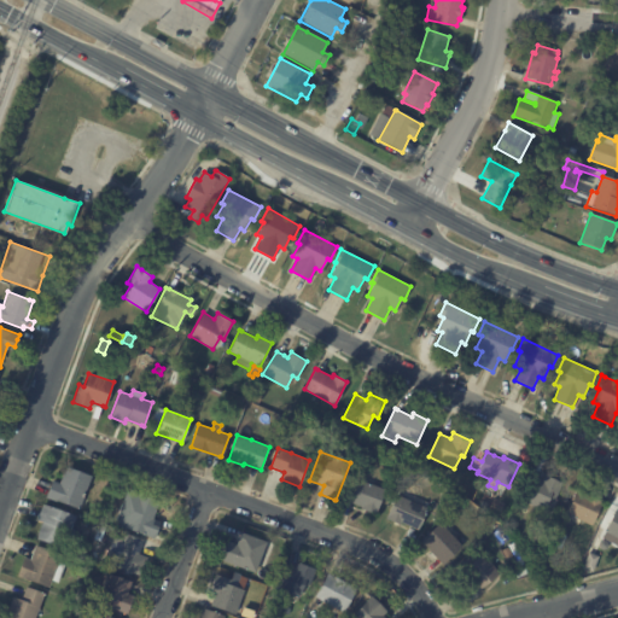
[(46,497),(51,481),(59,483),(65,466),(91,476),(80,509),(46,497)]
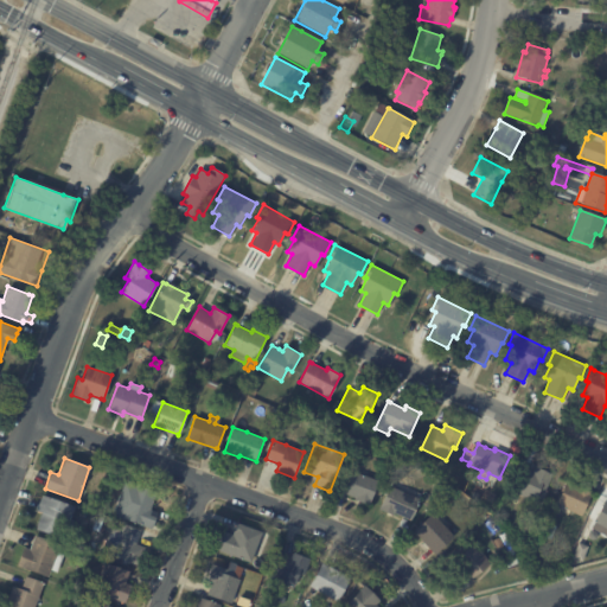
[(538,467),(553,474),(541,503),(512,490),(523,466),(534,471),(536,466),(538,467)]
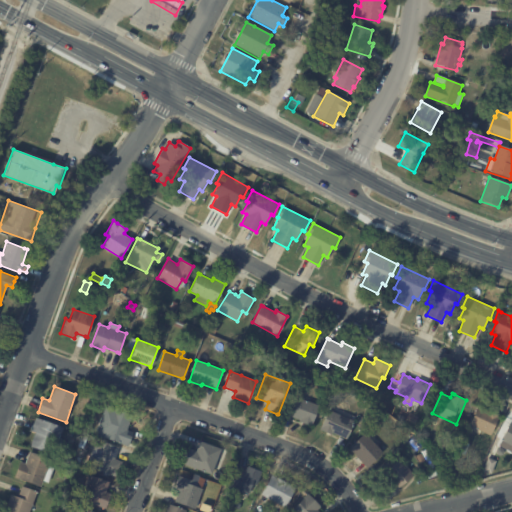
[(319,405),(312,426),(299,421),(300,420),(285,414),(291,395),(319,405)]
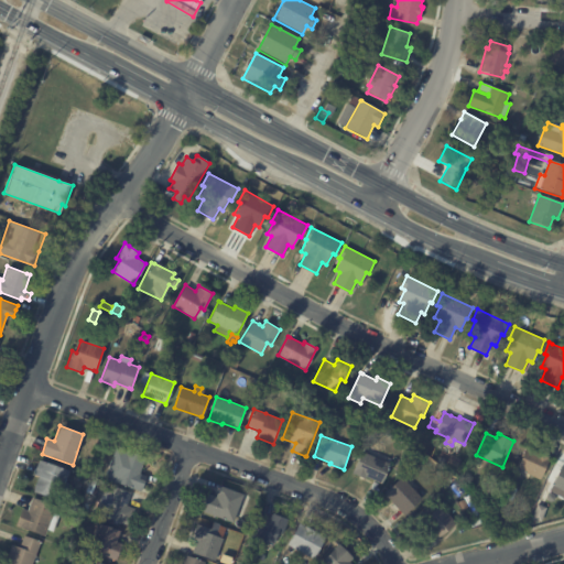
[(140,475),(139,478),(144,480),(140,491),(105,478),(117,446),(145,456),(139,474),(140,474),(140,475)]
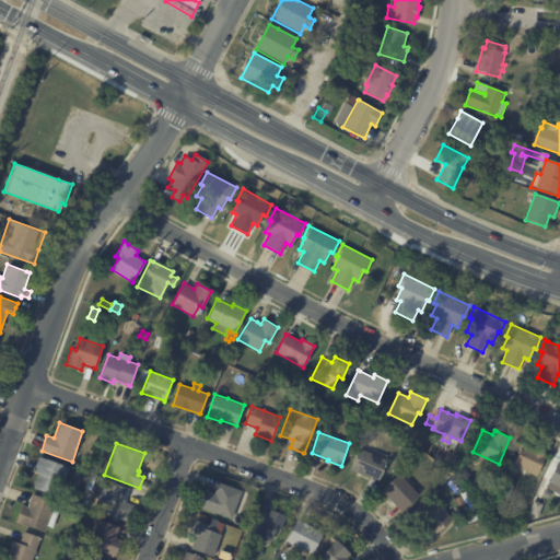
[(538,452),(546,455),(536,476),(513,465),(523,444),(538,452)]
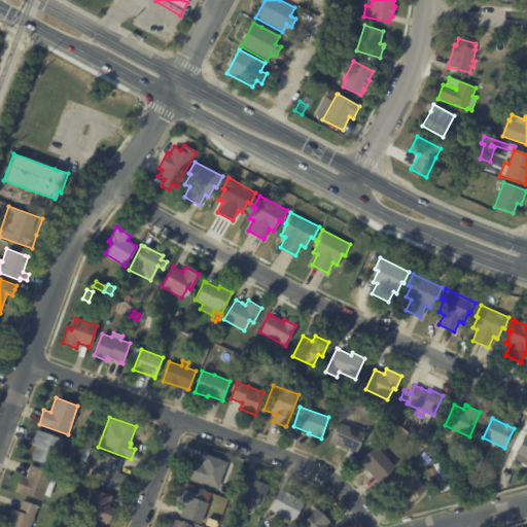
[(340,422),(364,433),(356,452),(341,444),(340,446),(329,442),(339,421),(340,422)]
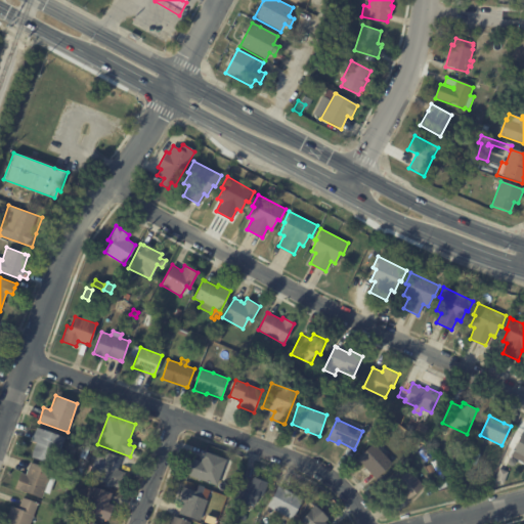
[(32,438),(36,427),(64,437),(62,444),(67,445),(63,453),(59,452),(54,466),(31,456),(36,442),(31,440),(32,438)]
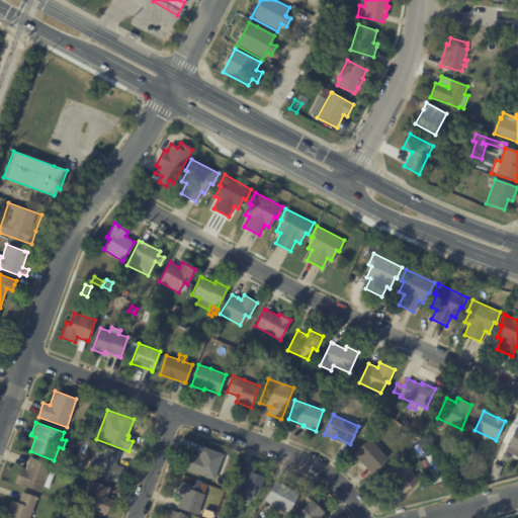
[(517,428),(517,457),(505,450),(507,445),(506,445),(516,427),(517,428)]
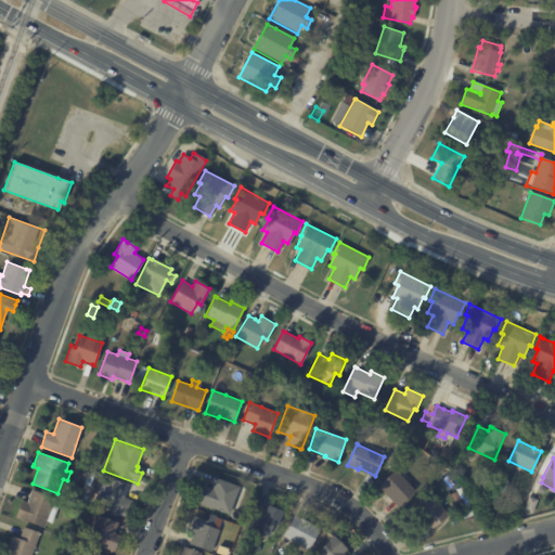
[(400,474),(415,490),(397,506),(378,486),(396,468),(400,474)]
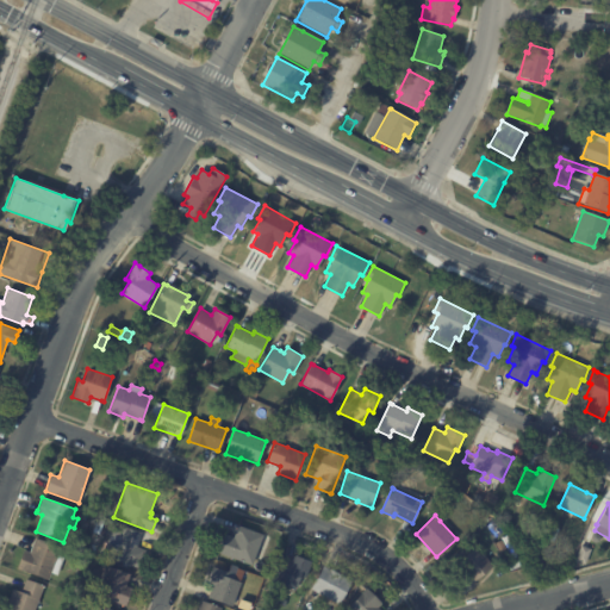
[(527,523),(536,528),(530,537),(521,531),(527,522),(527,523)]
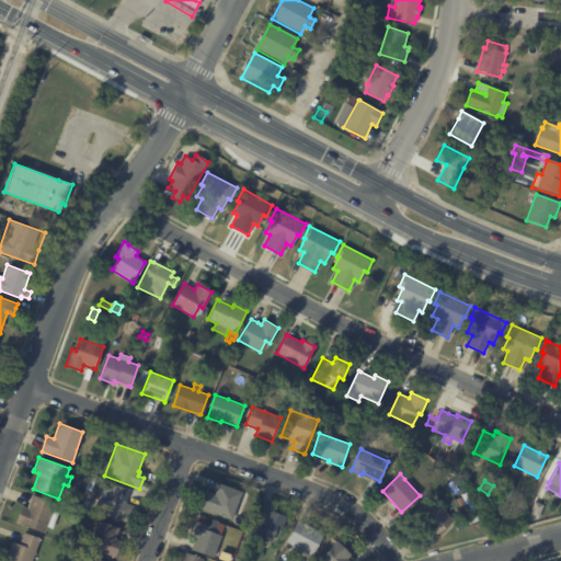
[(205,491),(199,508),(230,519),(240,491),(217,483),(214,494),(205,491)]
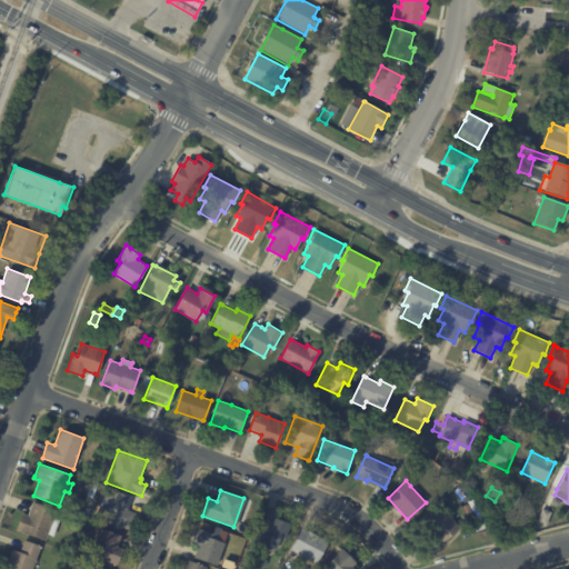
[(508,490),(515,492),(512,501),(505,499),(508,490)]
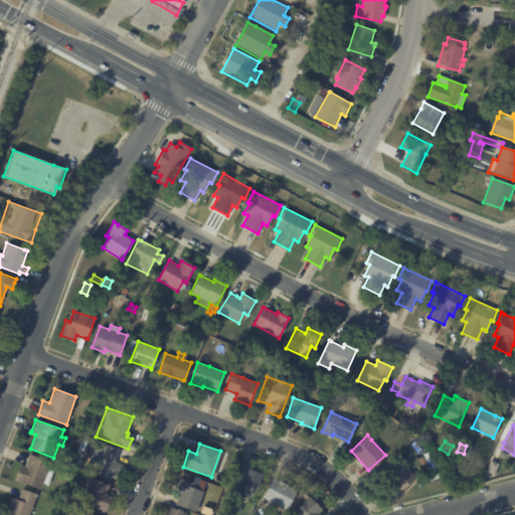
[(119,452),(116,462),(123,464),(117,479),(94,471),(103,445),(120,451),(119,452)]
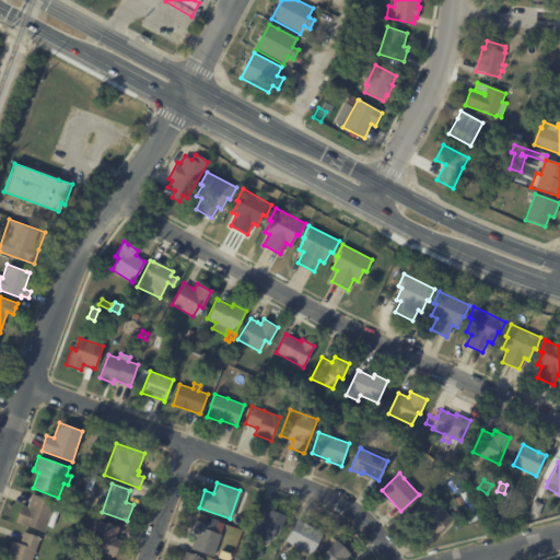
[(27,506),(32,493),(55,502),(53,510),(58,512),(53,528),(46,525),(43,533),(14,522),(21,505),(26,508),(27,506)]
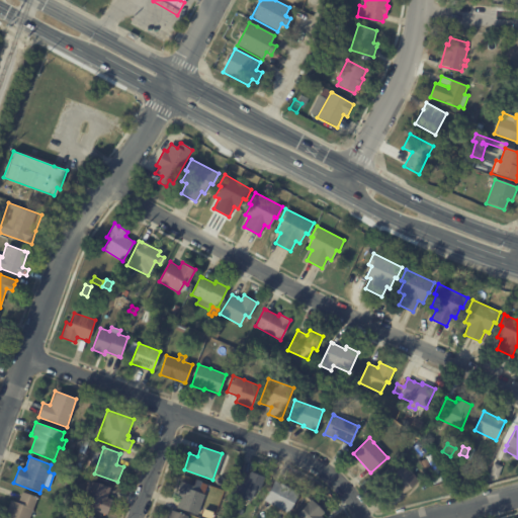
[(497,464),(502,466),(497,479),(489,476),(494,462),(497,464)]
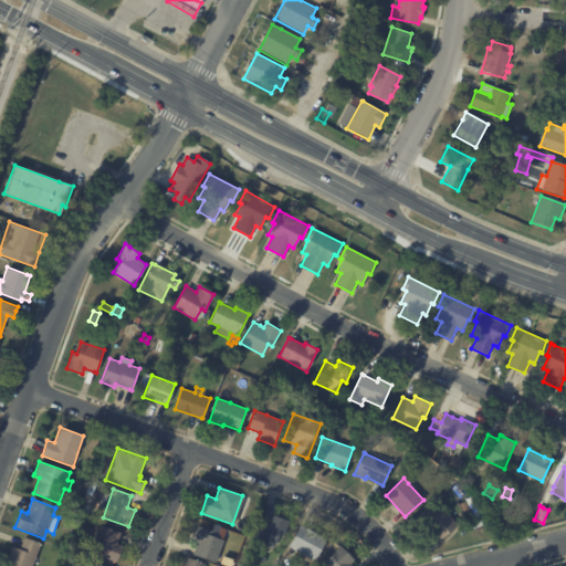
[(438,541),(433,535),(430,538),(417,522),(435,506),(438,511),(442,506),(458,525),(438,541)]
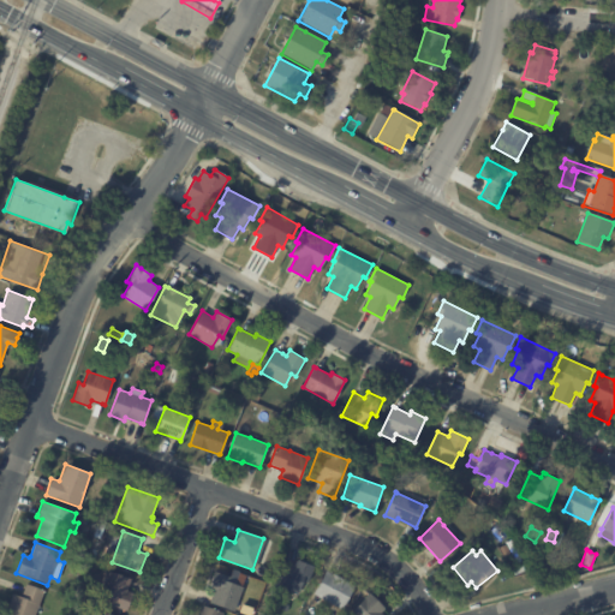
[(308,583),(303,580),(297,595),(273,586),(282,561),(294,565),(296,560),(314,566),(308,583)]
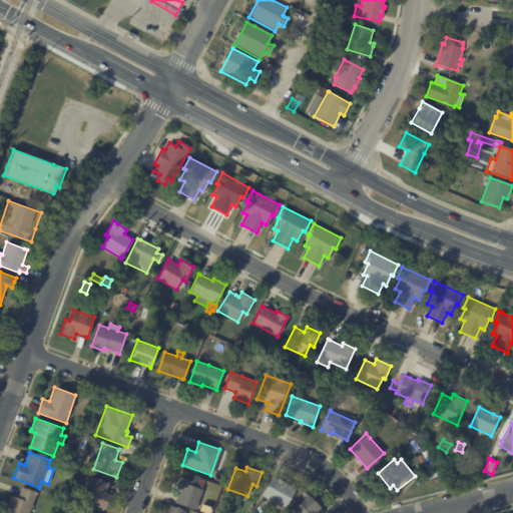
[(109,483),(105,493),(110,495),(105,509),(79,499),(88,475),(109,483)]
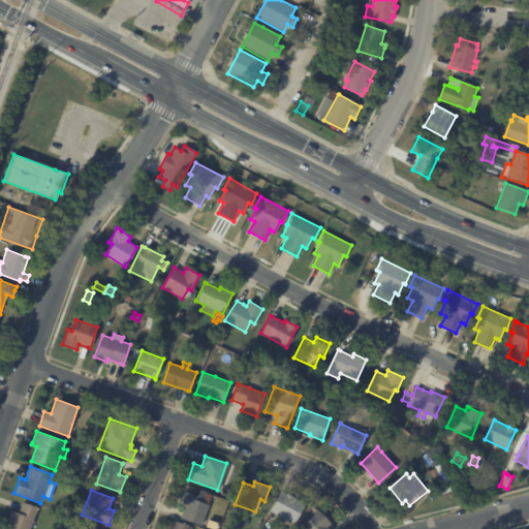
[(201,526),(180,519),(184,507),(179,505),(184,491),(194,495),(193,499),(209,504),(201,526)]
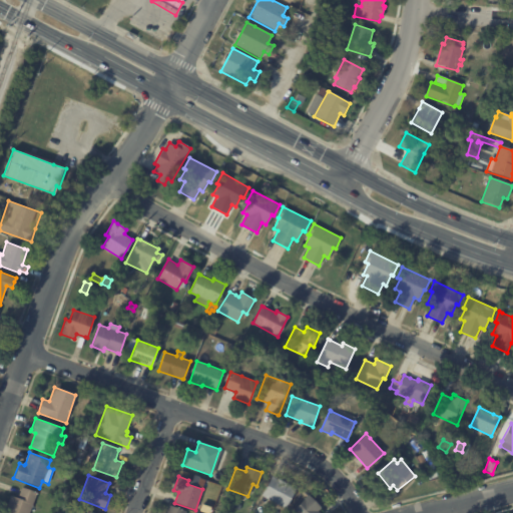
[(272,476),(296,488),(285,508),(262,495),(272,476)]
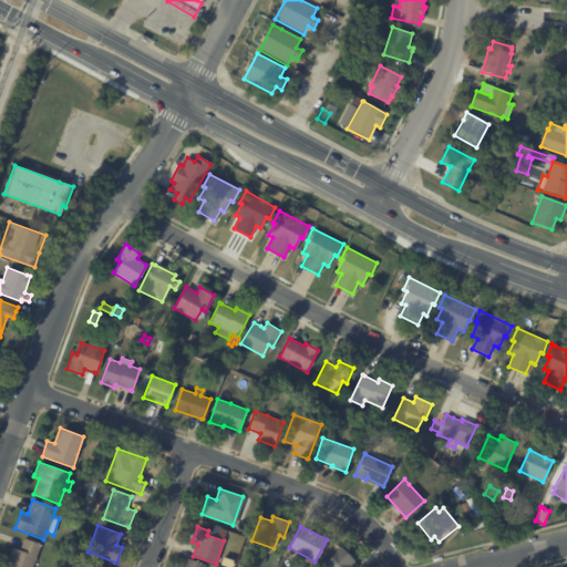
[(35,559),(32,566),(12,566),(4,564),(11,547),(19,550),(23,538),(41,545),(35,559)]
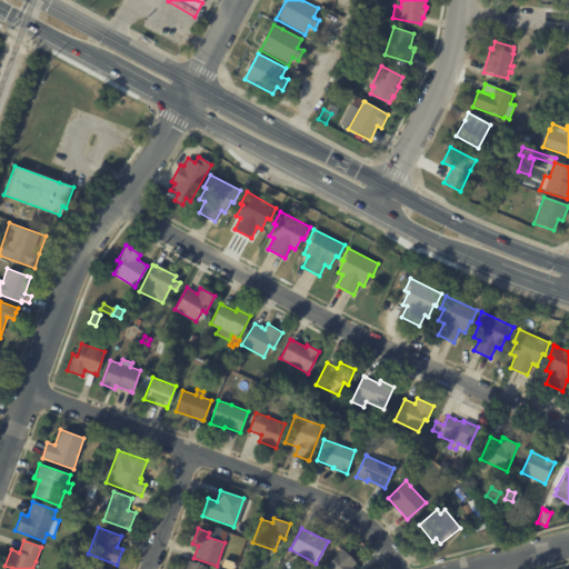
[(356,563),(352,567),(355,568),(326,568),(323,567),(341,548),(356,563)]
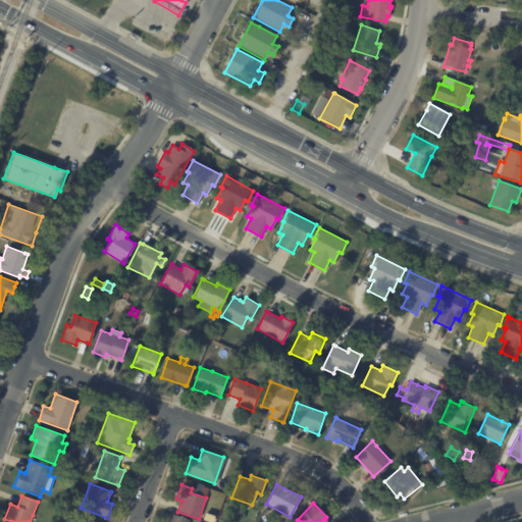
[(166,521),(170,513),(190,520),(189,521),(166,521)]
